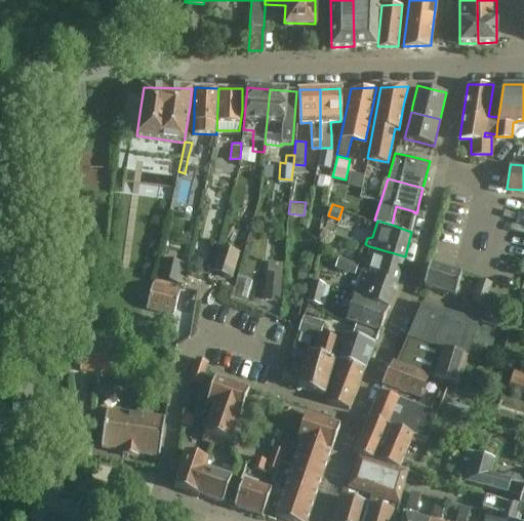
[(332,233),(330,238),(339,241),(341,236),(332,233)]
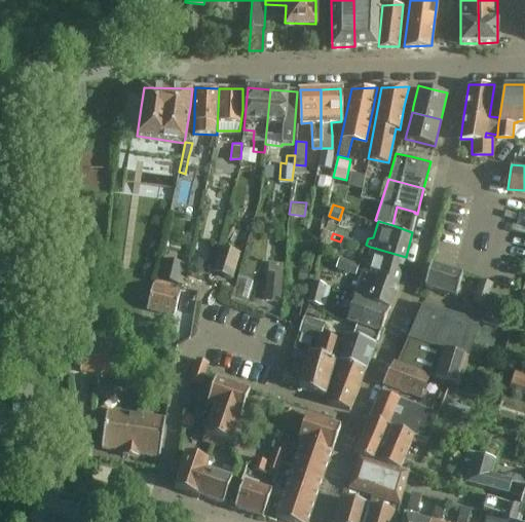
[(218,245),(212,268),(234,274),(241,251),(218,245)]
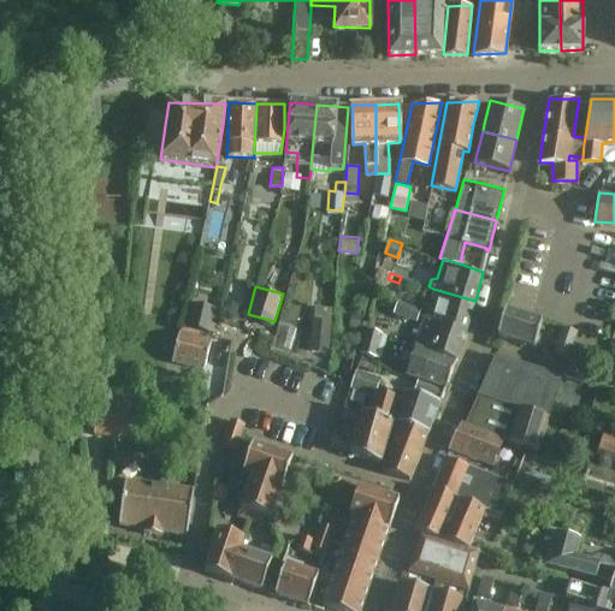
[(475,301),(433,289),(425,315),(466,331),(475,301)]
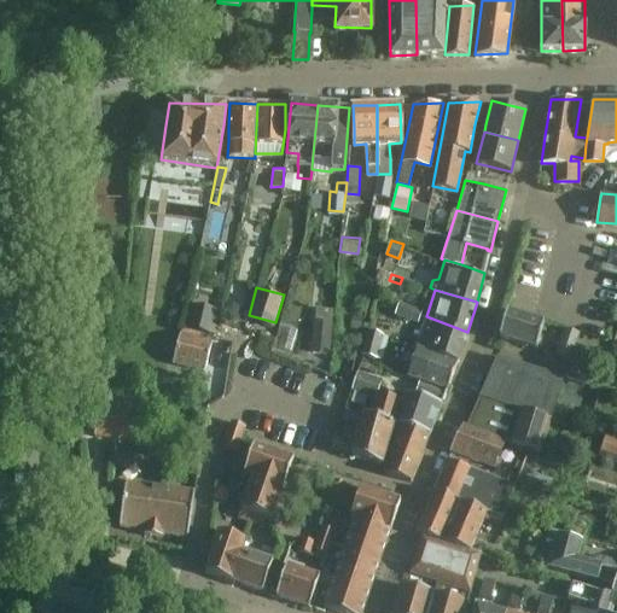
[(227,301),(221,317),(233,322),(239,304),(227,301)]
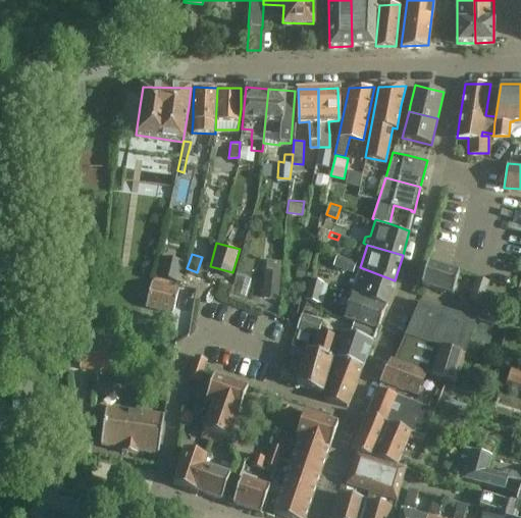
[(344,266),(346,257),(335,254),(332,263),(344,266)]
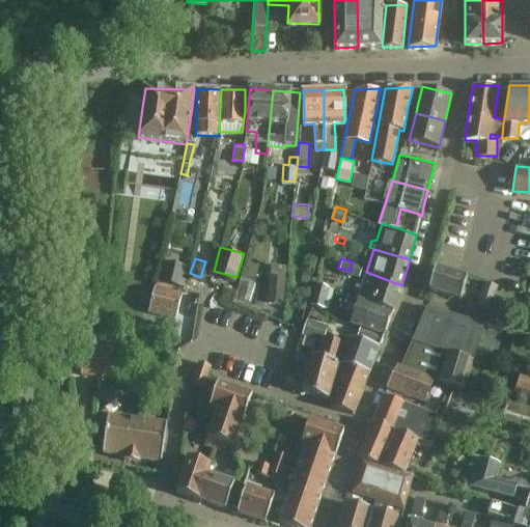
[(165,259),(160,280),(182,285),(186,264),(165,259)]
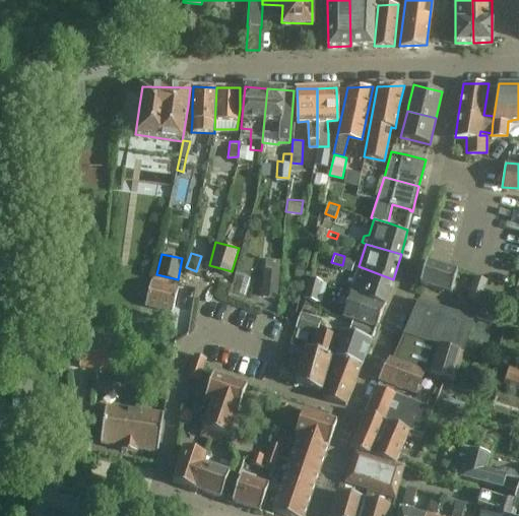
[(266,256),(265,268),(262,294),(275,295),(279,258),(266,256)]
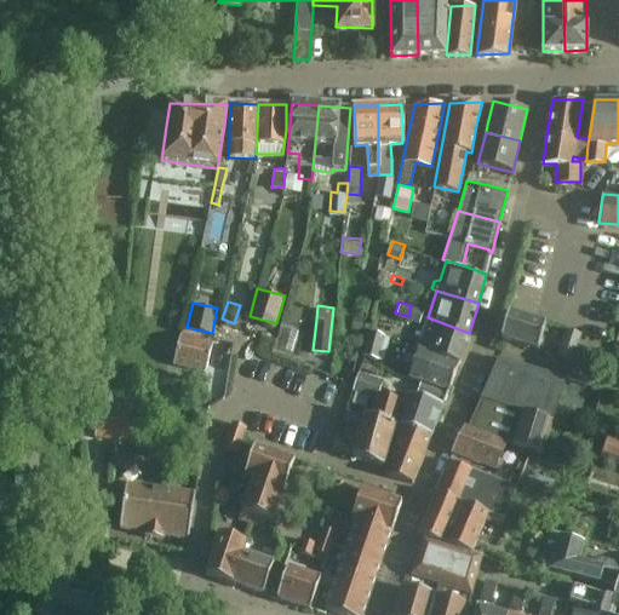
[(423,310),(411,305),(408,316),(419,321),(423,310)]
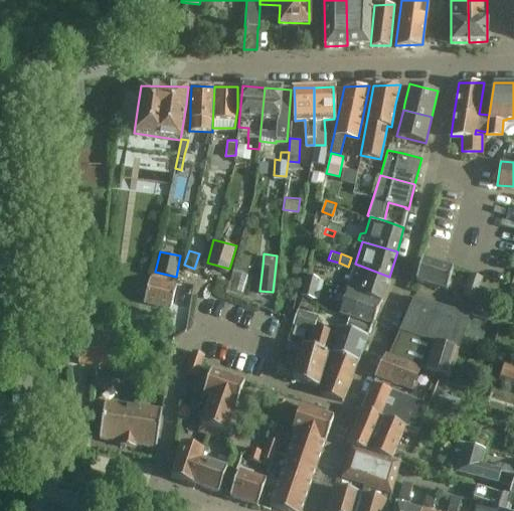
[(303,261),(295,259),(292,270),(300,272),(303,261)]
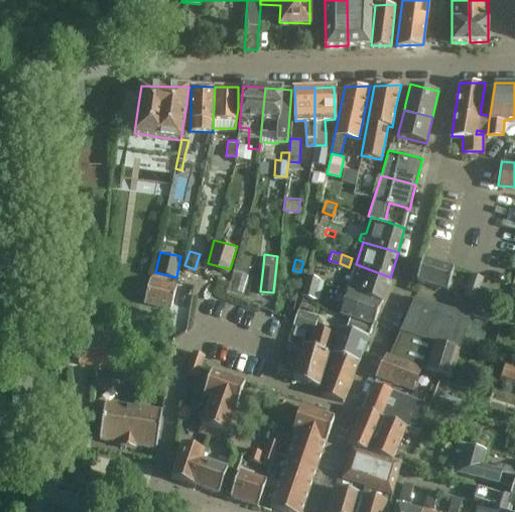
[(447,289),(454,268),(423,259),(416,279),(447,289)]
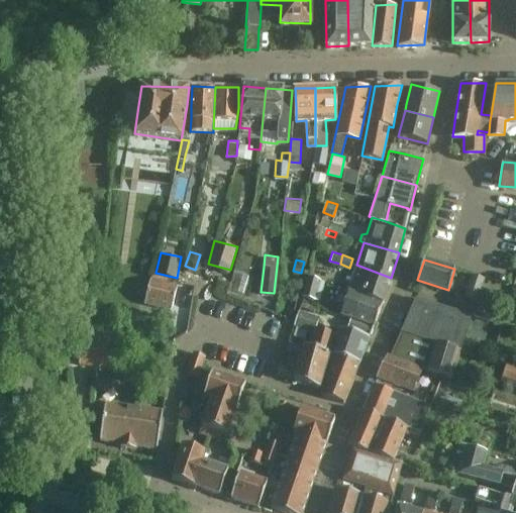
[(391,278),(356,265),(355,264),(351,277),(347,288),(383,301),(391,278)]
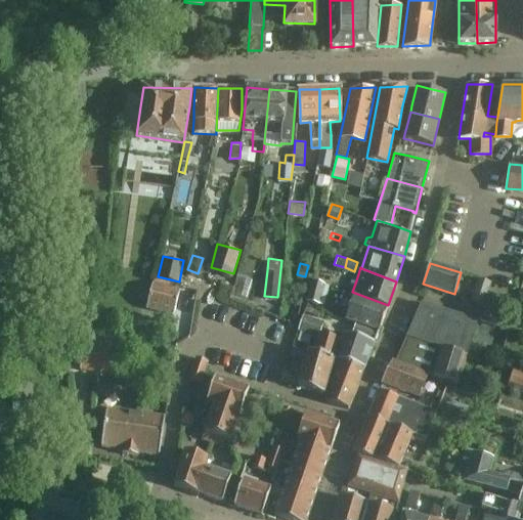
[(242,275),(236,293),(247,296),(252,278),(242,275)]
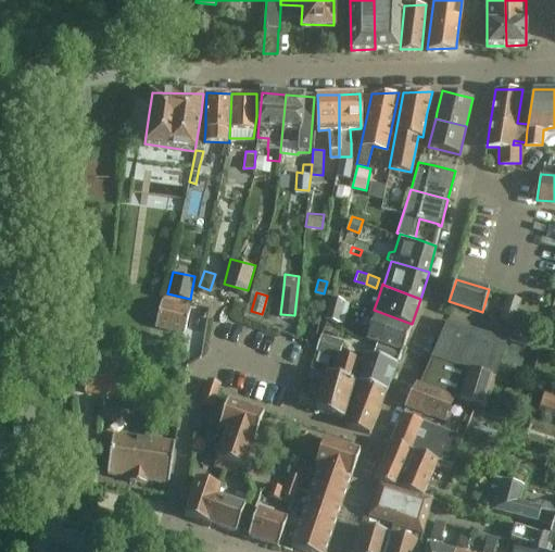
[(508,293),(508,295),(504,305),(516,310),(521,298),(508,293)]
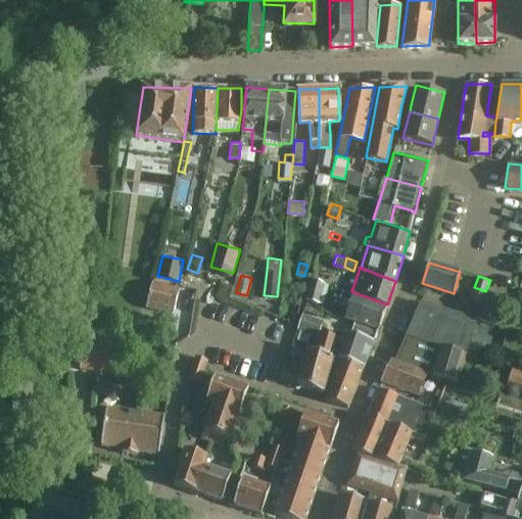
[(312,277),(305,297),(318,300),(323,281),(312,277)]
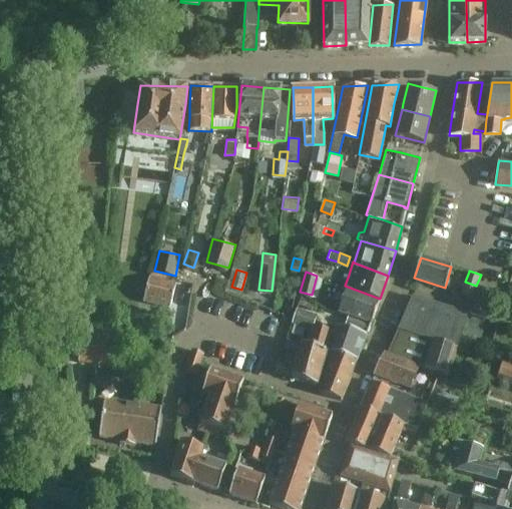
[(150,277),(145,299),(169,305),(175,283),(150,277)]
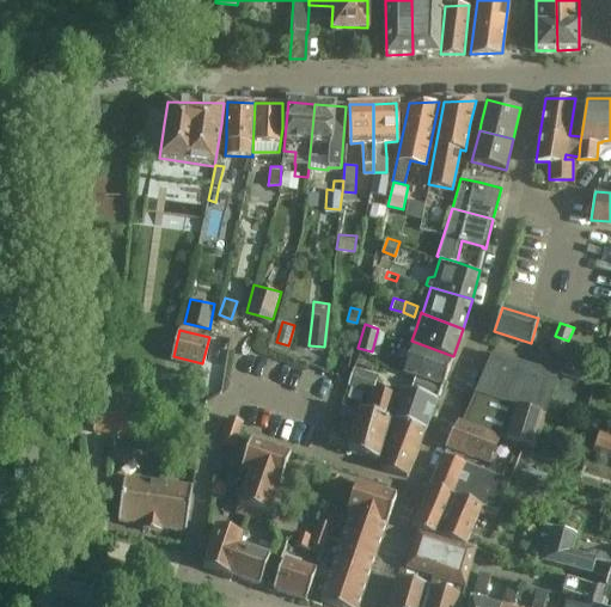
[(564,353),(568,341),(555,336),(551,349),(564,353)]
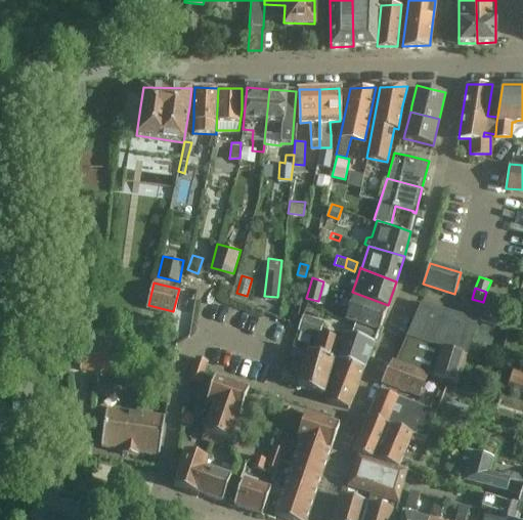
[(388,305),(352,292),(344,316),(355,320),(379,330),(388,305)]
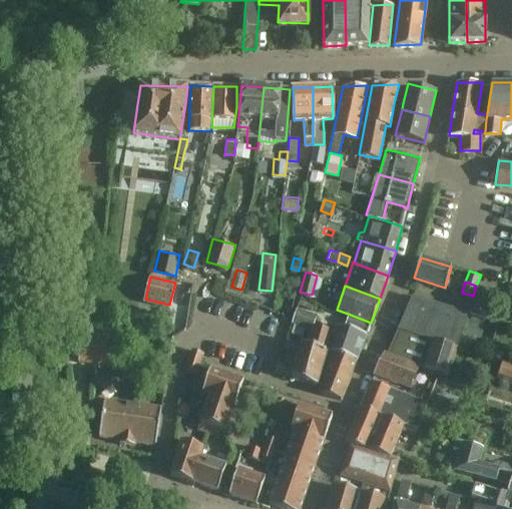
[(468,311),(414,295),(399,328),(431,338),(456,346),(462,330),(468,311)]
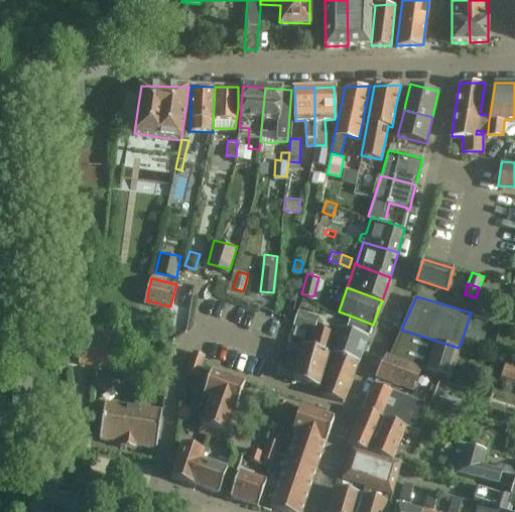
[(301,300),(300,305),(314,310),(315,305),(301,300)]
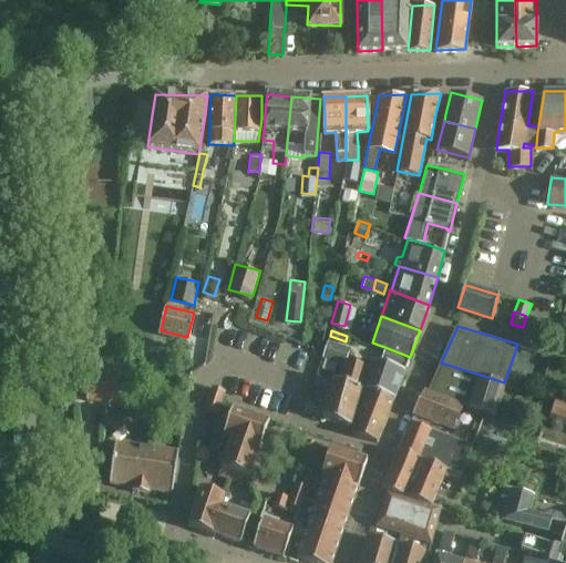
[(368,365),(367,365),(346,358),(349,346),(328,339),(322,356),(345,362),(340,379),(357,385),(350,406),(354,408),(386,418),(394,397),(361,386),(368,365)]
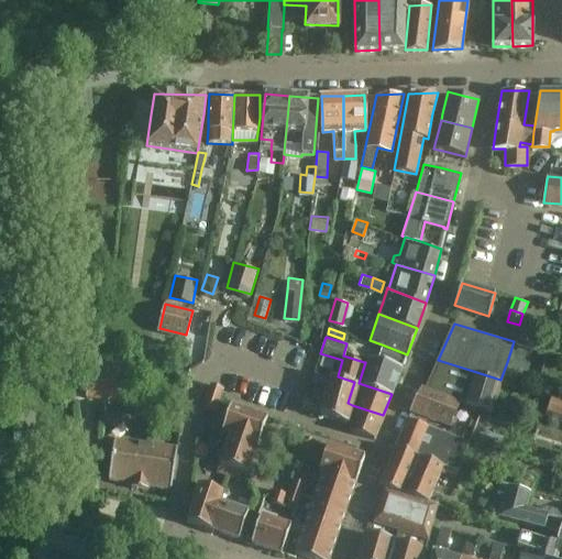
[(359,383),(392,394),(407,354),(382,344),(377,358),(366,354),(364,362),(365,362),(359,383)]
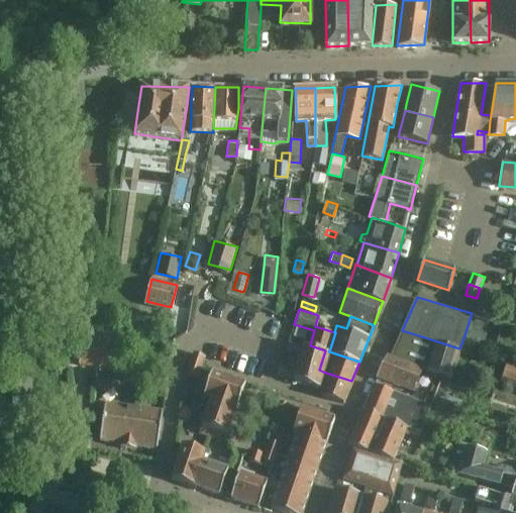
[(391,355),(422,366),(451,377),(457,358),(480,365),(482,355),(459,348),(434,340),(402,330),(391,355)]
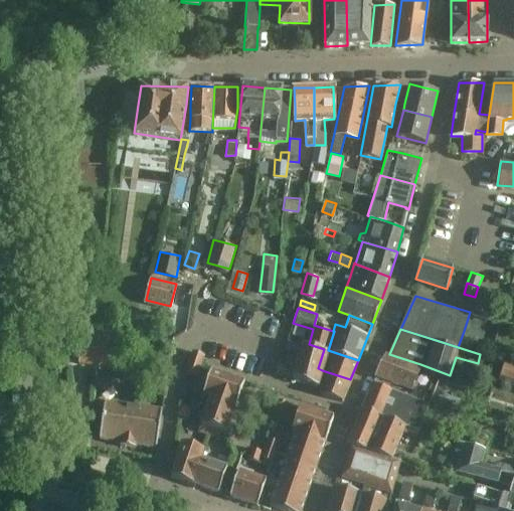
[(118,339),(81,335),(78,360),(115,365),(118,339)]
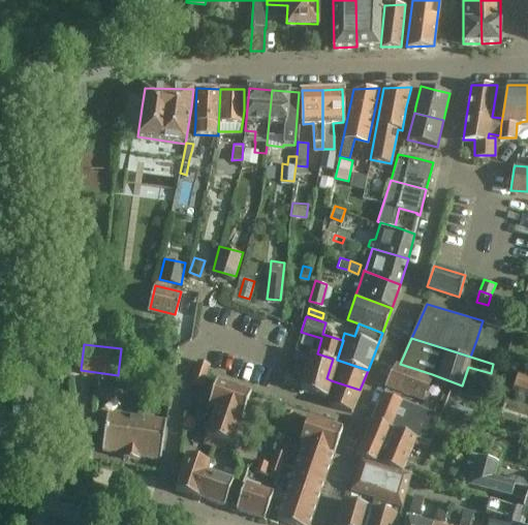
[(304,377),(287,372),(284,382),(327,396),(331,380),(327,378),(333,359),(317,353),(311,352),(304,377)]
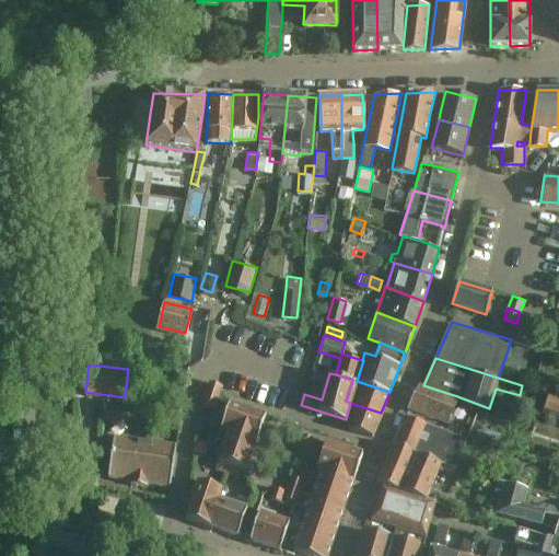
[(210,380),(201,404),(214,408),(222,384),(210,380)]
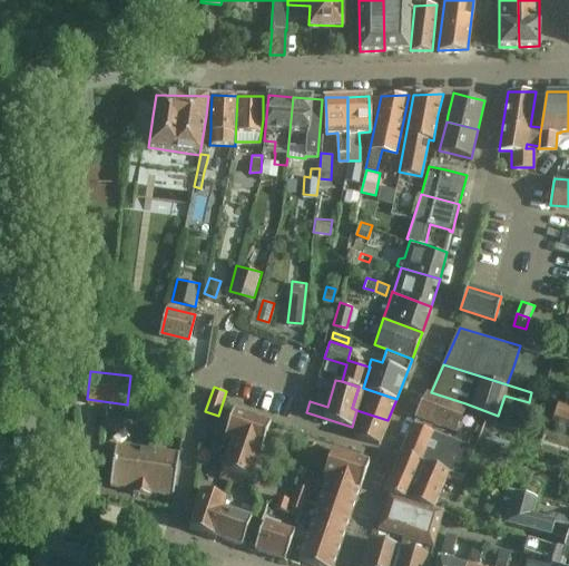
[(454,428),(466,403),(431,392),(428,391),(417,413),(454,428)]
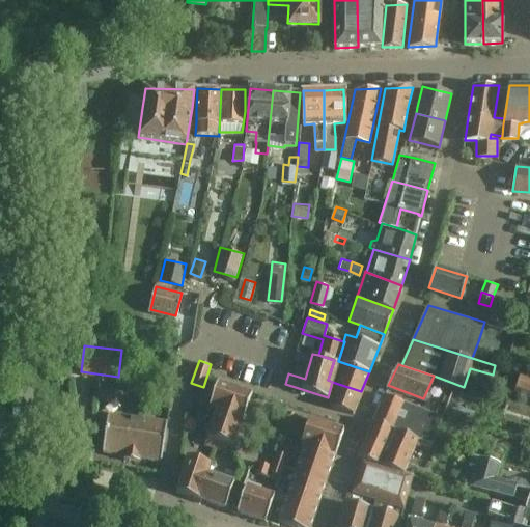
[(529,375),(520,371),(513,389),(529,394),(529,375)]
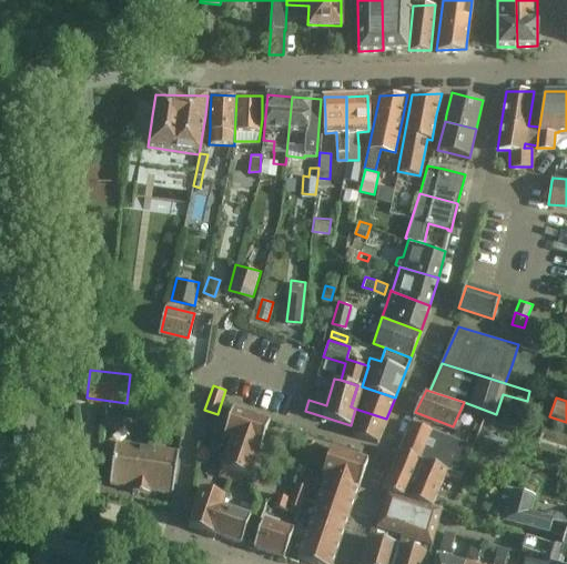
[(232,436),(260,445),(261,445),(270,420),(233,406),(224,433),(232,436)]
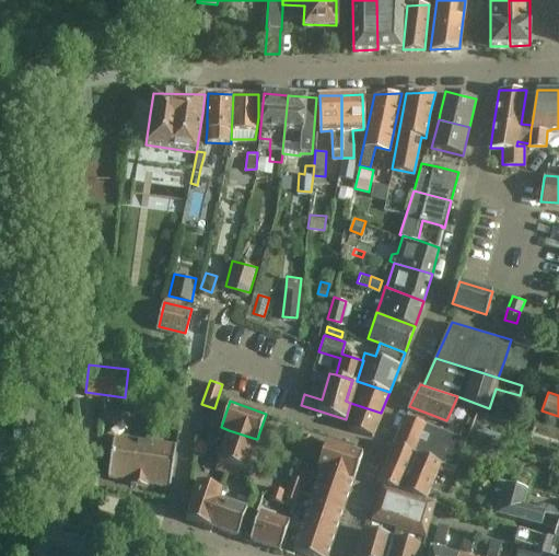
[(179,420),(183,404),(170,402),(167,419),(179,420)]
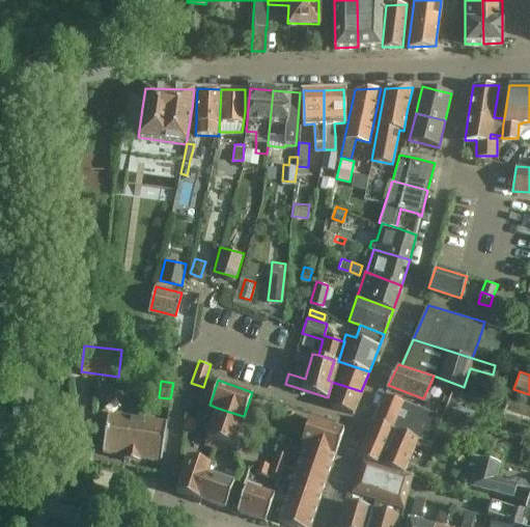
[(332,382),(328,397),(333,398),(331,404),(354,412),(361,391),(332,382)]
